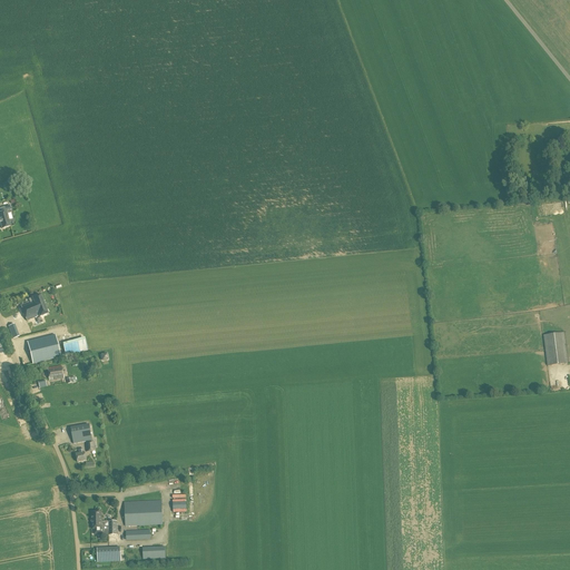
[(10,226),(7,214),(11,212),(9,206),(0,208),(0,209),(1,213),(0,213),(0,223),(2,228),(10,226)]
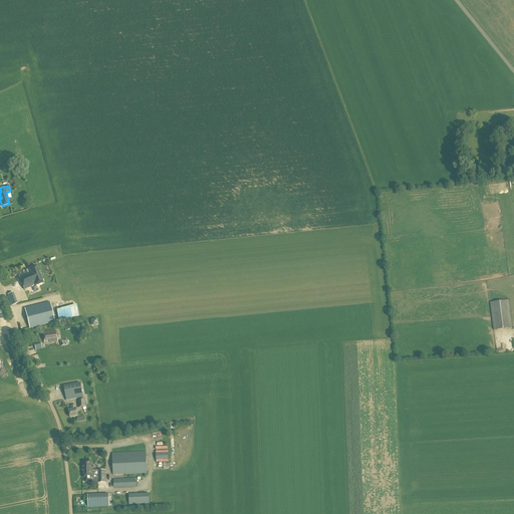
[(38,290),(36,285),(43,283),(36,266),(29,268),(29,270),(26,271),(26,272),(19,275),(24,289),(33,285),(34,288),(33,288),(34,292),(38,290)]
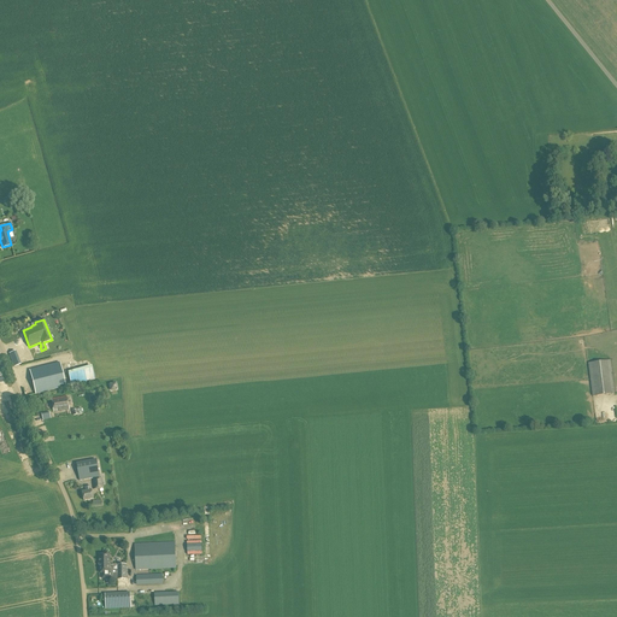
[(593,397),(615,394),(610,360),(588,363),(593,397)]
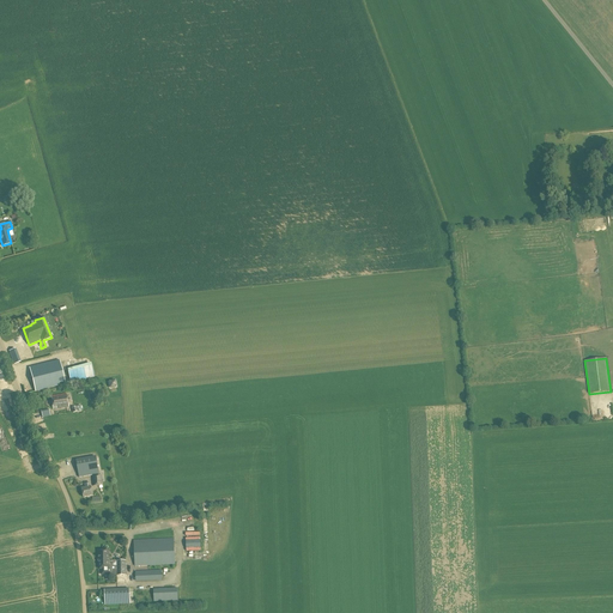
[(35,392),(66,384),(59,360),(29,368),(35,392)]
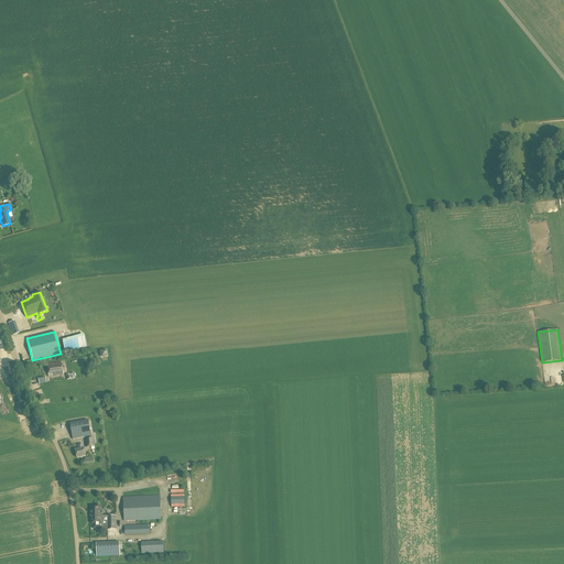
[(84,334),(62,339),(65,353),(87,347),(84,334)]
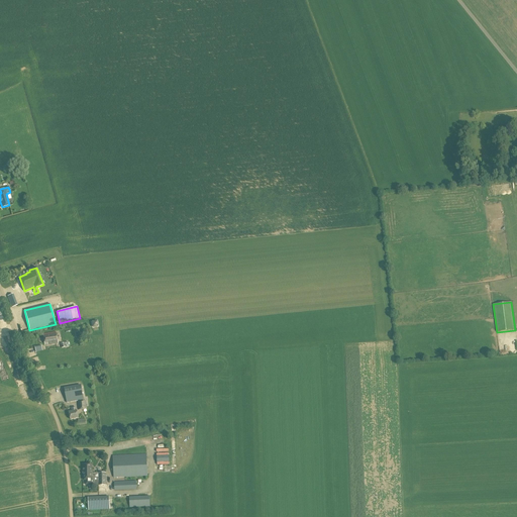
[(44,345),(58,343),(56,332),(42,334),(44,345)]
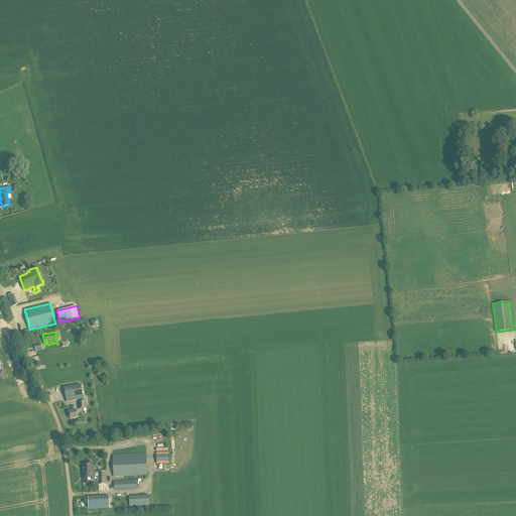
[(67,402),(84,399),(81,384),(63,387),(67,402)]
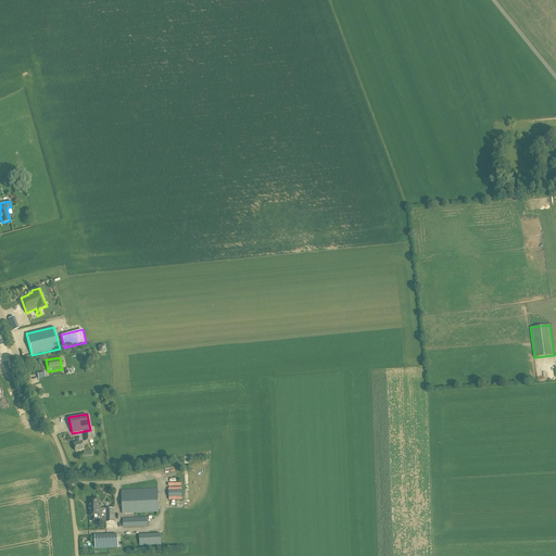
[(85,441),(93,440),(92,431),(84,432),(85,441)]
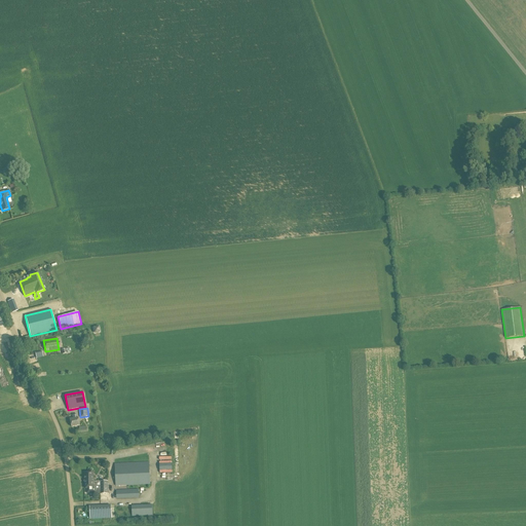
[(77,418),(76,414),(73,415),(73,419),(70,419),(71,426),(80,425),(78,418),(77,418)]
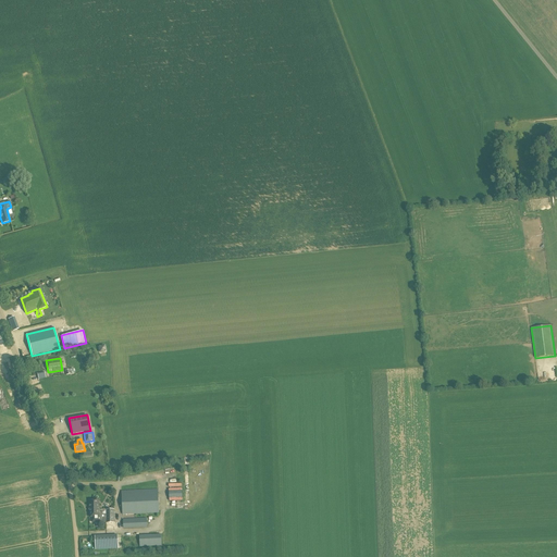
[(123,515),(159,512),(158,490),(122,491),(123,515)]
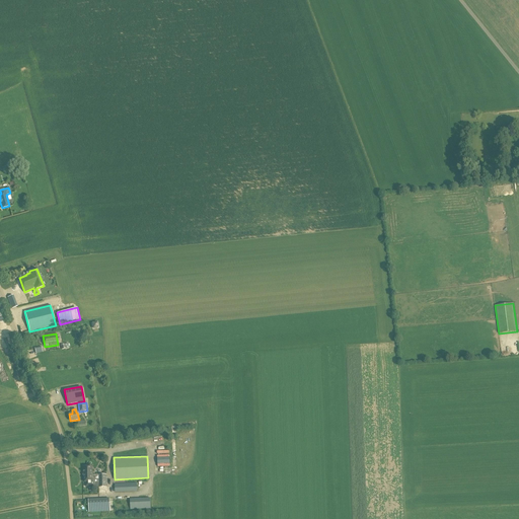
[(96,477),(96,475),(93,475),(92,466),(83,466),(83,473),(85,473),(85,477),(92,477),(96,477)]
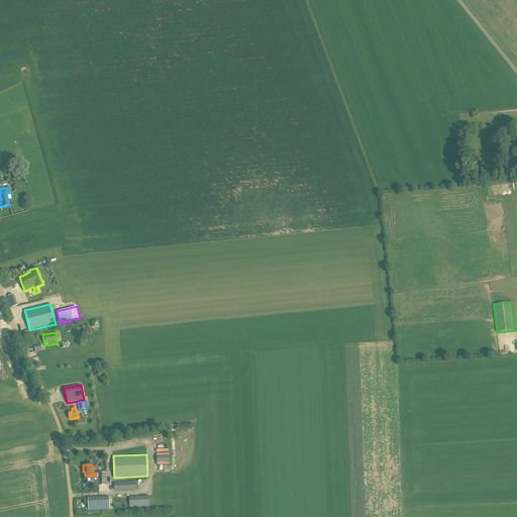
[(92,476),(85,476),(85,480),(86,480),(87,485),(94,485),(94,480),(93,480),(93,478),(98,478),(98,486),(106,486),(106,474),(96,474),(96,476),(92,476)]
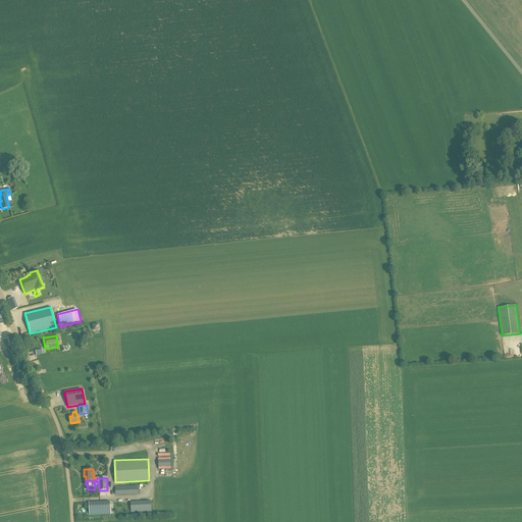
[(115,494),(138,493),(138,485),(115,486),(115,494)]
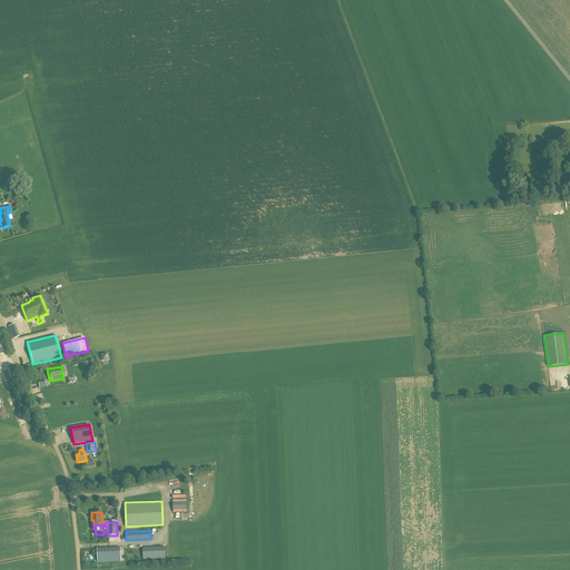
[(143,559),(165,559),(165,547),(143,548),(143,559)]
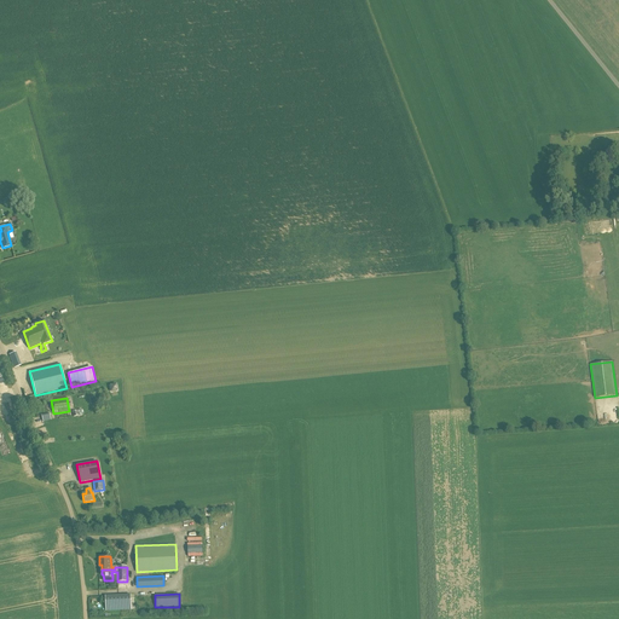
[(106,611),(132,609),(131,595),(105,595),(106,611)]
